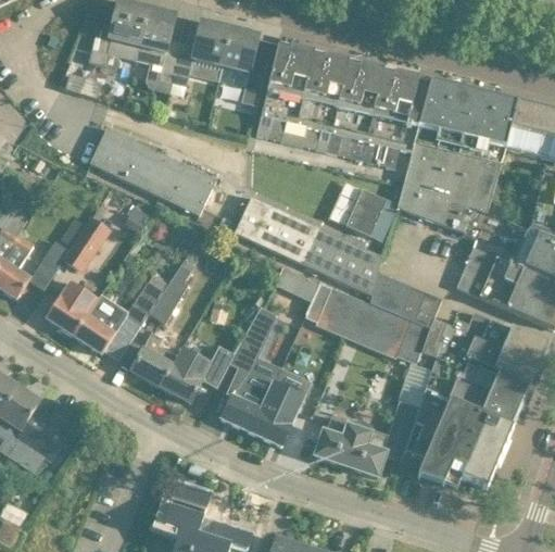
[(97,23),(87,62),(101,65),(104,52),(120,55),(135,60),(138,46),(147,10),(130,5),(130,3),(117,0),(114,13),(111,26),(97,23)]
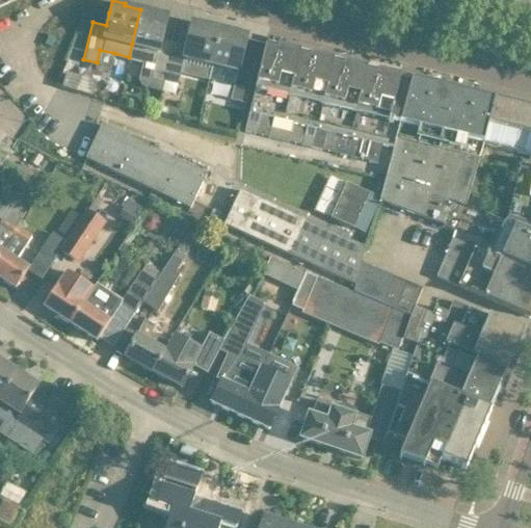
[(132,44),(129,57),(142,60),(154,63),(155,63),(152,76),(154,77),(151,86),(161,88),(163,79),(164,79),(174,42),(160,37),(161,34),(165,19),(164,19),(156,17),(157,12),(140,9),(132,44)]
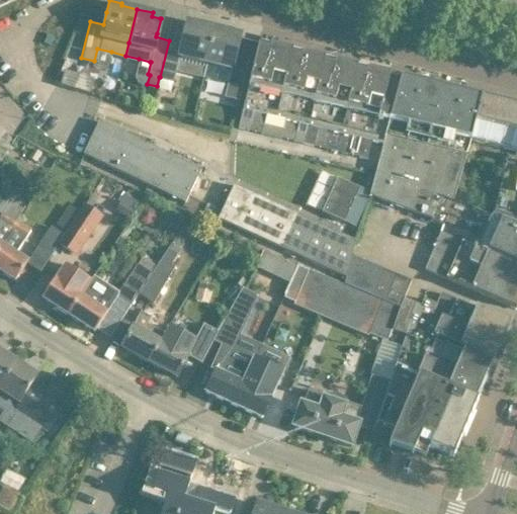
[(169,40),(160,77),(172,81),(173,81),(176,69),(179,55),(206,61),(214,27),(198,24),(199,21),(186,18),(183,30),(180,44),(169,40)]
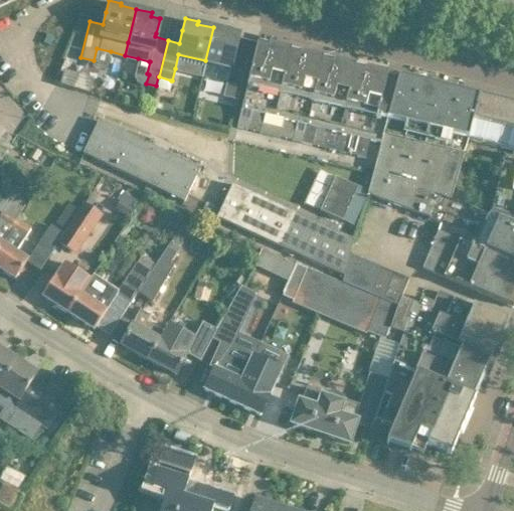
[(205,60),(201,74),(226,80),(222,96),(234,98),(236,99),(239,84),(241,78),(245,59),(232,55),(233,52),(237,37),(236,36),(228,34),(229,31),(213,27),(205,60)]
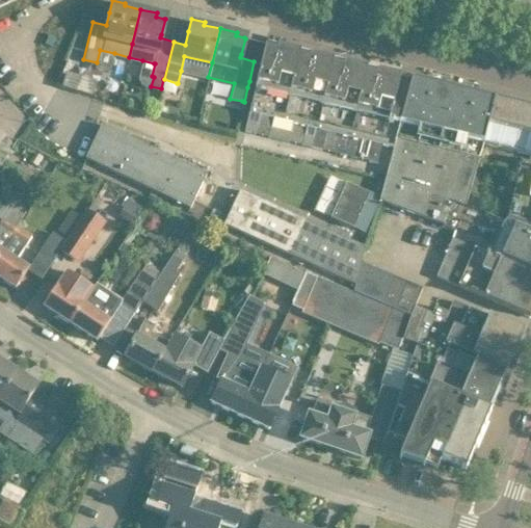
[(248,110),(244,129),(268,134),(272,116),(266,114),(271,90),(288,95),(299,50),(283,46),(283,43),(284,42),(267,37),(266,42),(265,42),(265,43),(264,47),(260,62),(256,81),(255,86),(248,110)]
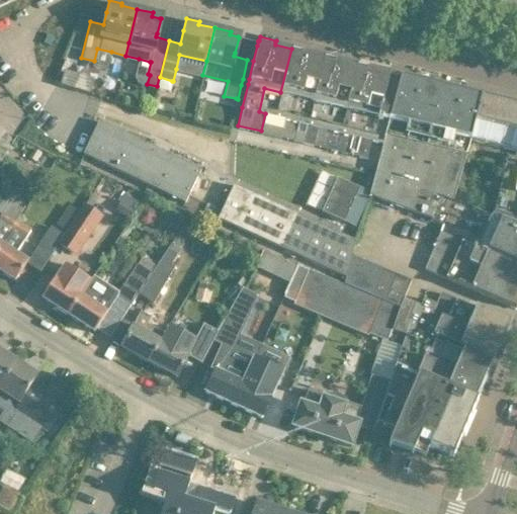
[(264,88),(259,111),(265,113),(261,131),(270,134),(303,141),(324,57),(291,49),(280,92),(264,88)]
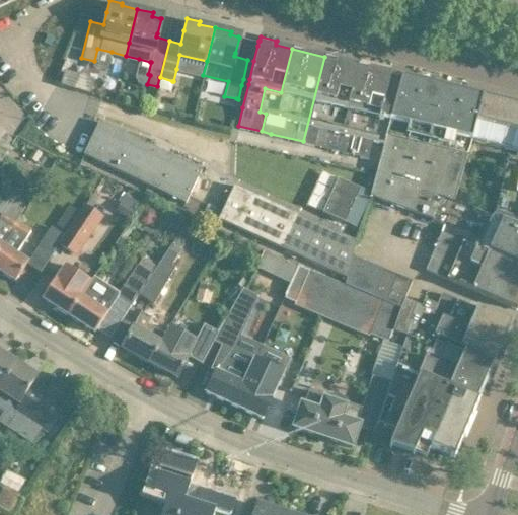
[(337,149),(357,65),(324,57),(303,141),(337,149)]
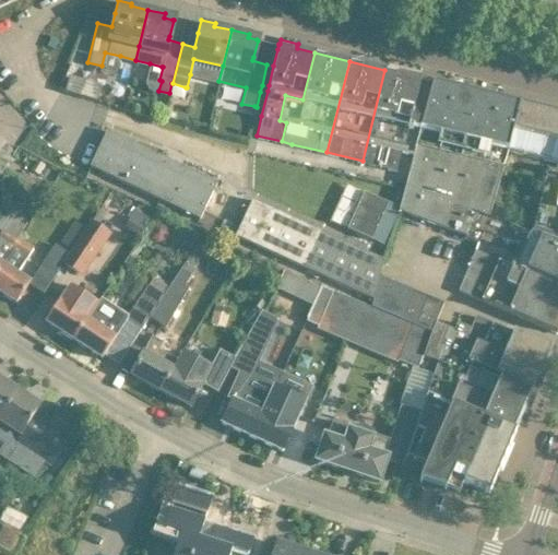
[(384,70),(363,161),(395,169),(400,150),(407,152),(412,133),(406,132),(418,82),(419,78),(418,78),(384,70)]
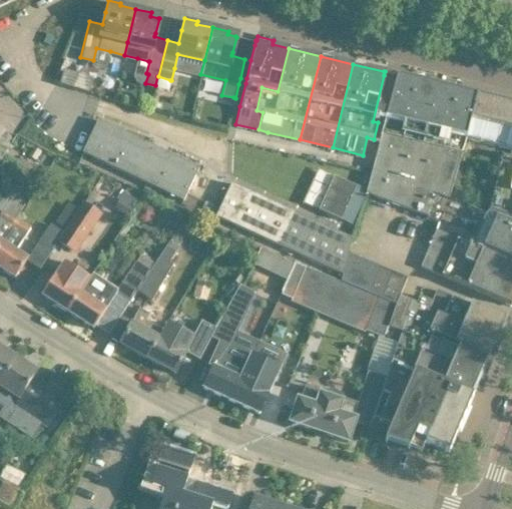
[(63,70),(60,80),(61,81),(72,84),(75,73),(64,69),(63,70)]
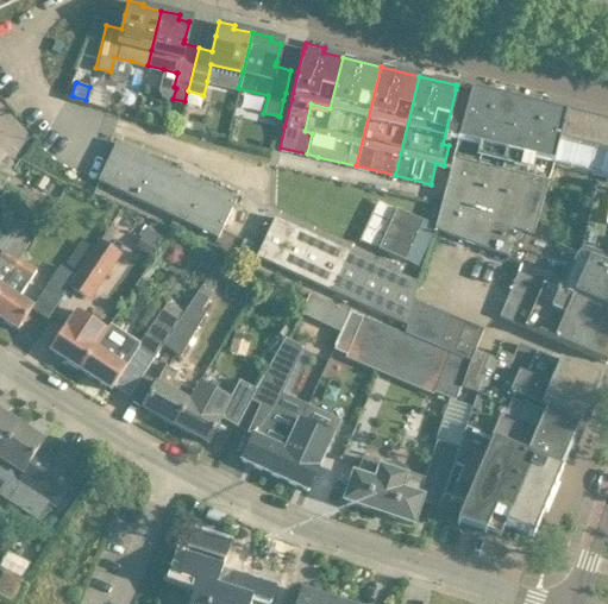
[(112,93),(89,87),(86,100),(107,106),(112,93)]
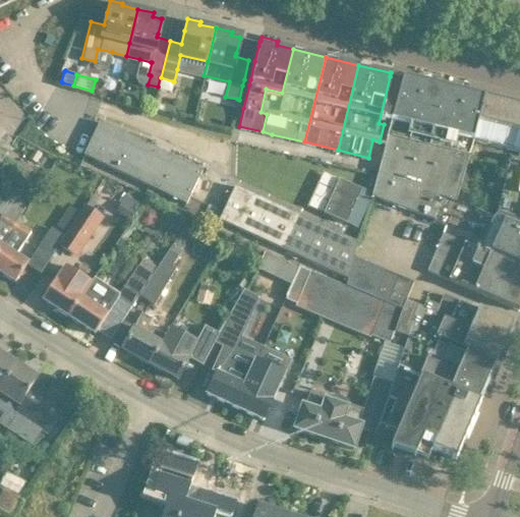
[(377,173),(371,193),(412,209),(432,129),(443,85),(403,75),(402,75),(401,79),(391,118),(391,119),(385,142),(377,173)]
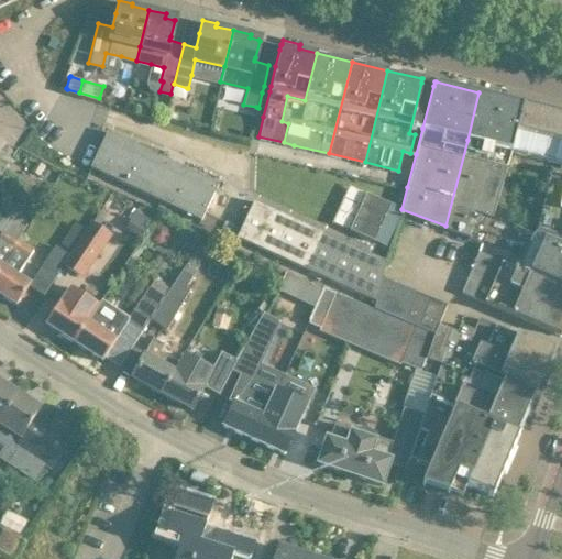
[(421,83),(409,133),(415,134),(410,153),(416,154),(433,86),(421,83)]
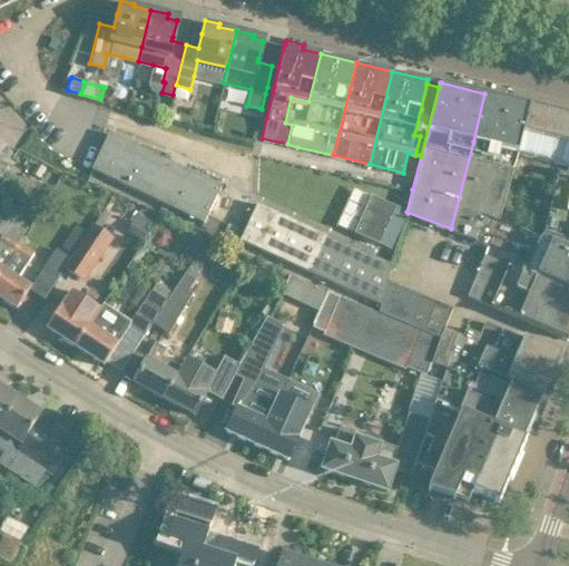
[(473,142),(451,228),(473,236),(483,214),(497,218),(507,187),(514,163),(517,152),(522,132),(529,105),(527,104),(527,106),(513,103),(513,100),(484,94),(473,142)]
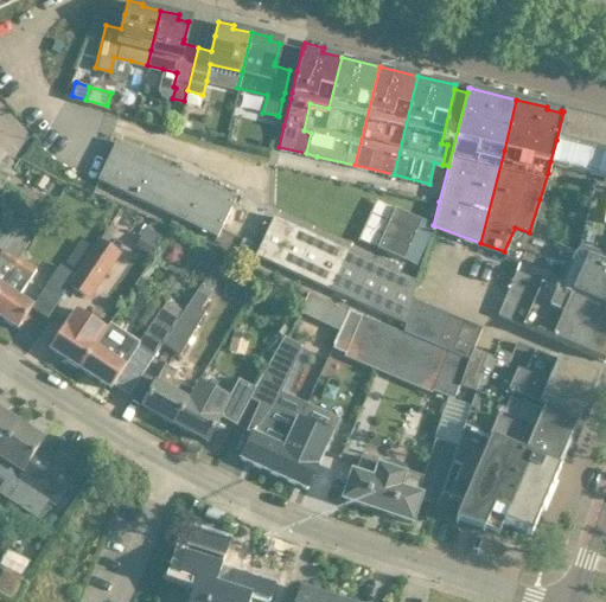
[(556,140),(550,161),(604,174),(605,174),(605,121),(563,111),(556,140)]
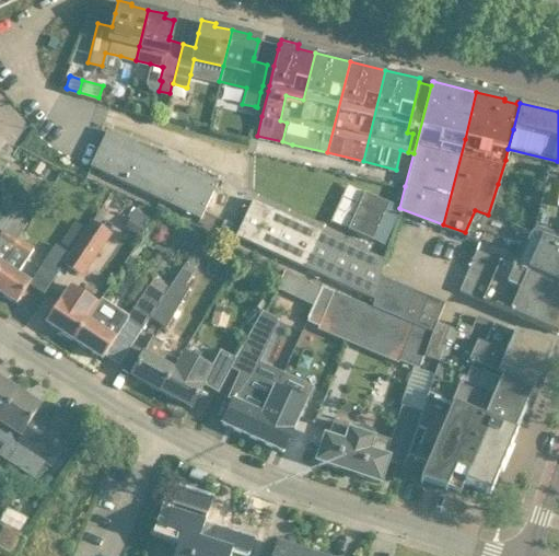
[(199,217),(217,181),(106,128),(90,164),(199,217)]
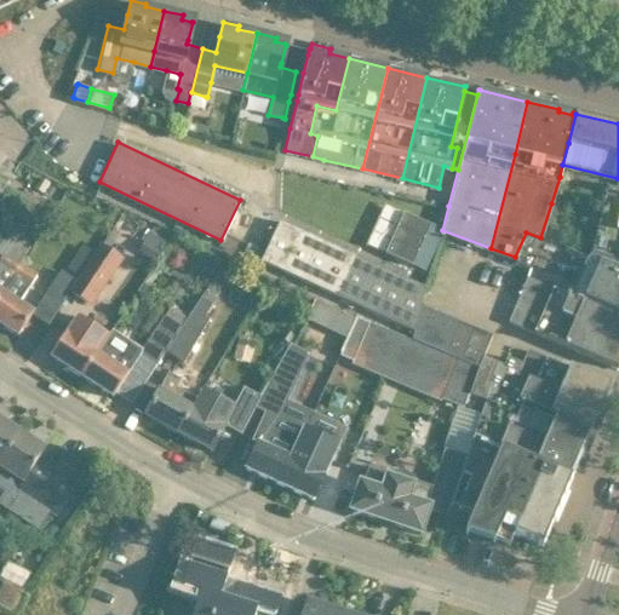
[(599,213),(596,224),(618,226),(618,203),(618,197),(618,194),(613,193),(615,184),(607,182),(602,201),(599,213)]
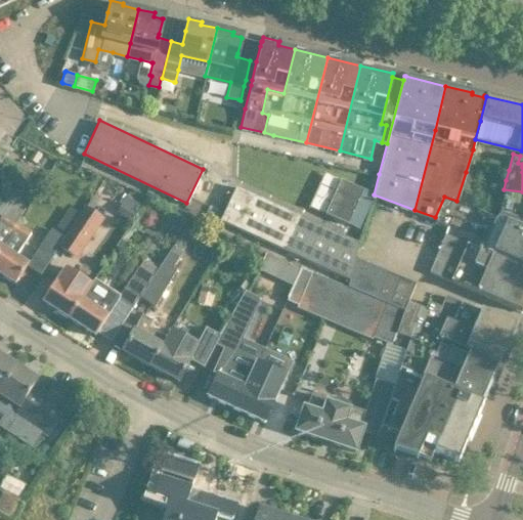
[(466,172),(456,201),(458,202),(469,206),(497,216),(504,189),(506,180),(466,172)]
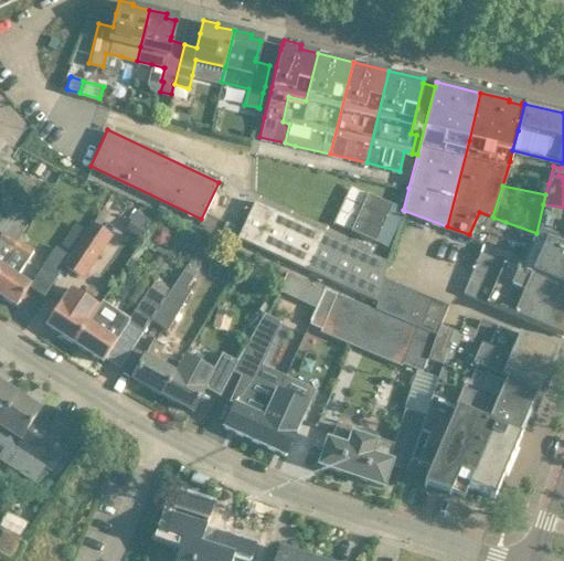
[(0,265),(1,263),(21,231),(40,202),(19,189),(0,218),(0,230),(1,231),(0,232),(0,265)]
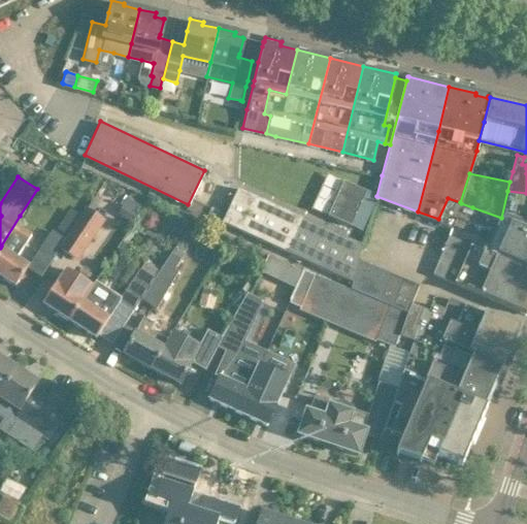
[(342,178),(327,213),(350,224),(351,222),(361,227),(374,197),(364,192),(365,189),(342,178)]
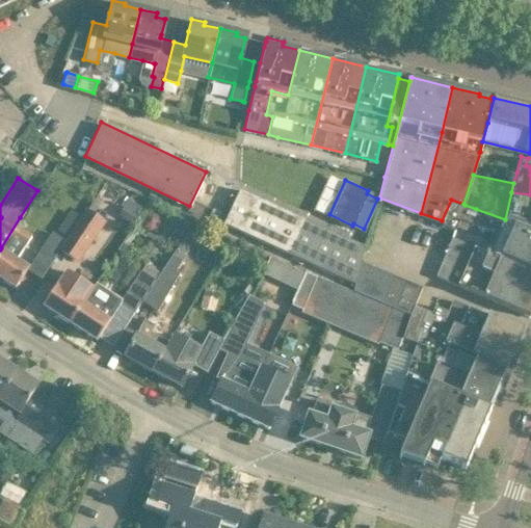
[(353,283),(360,260),(364,244),(239,187),(222,222),(351,282),(353,283)]
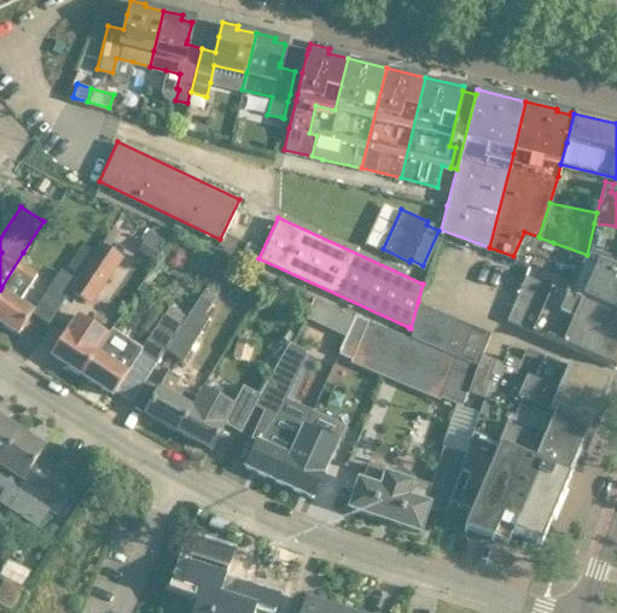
[(153,260),(170,232),(152,220),(134,246),(153,260)]
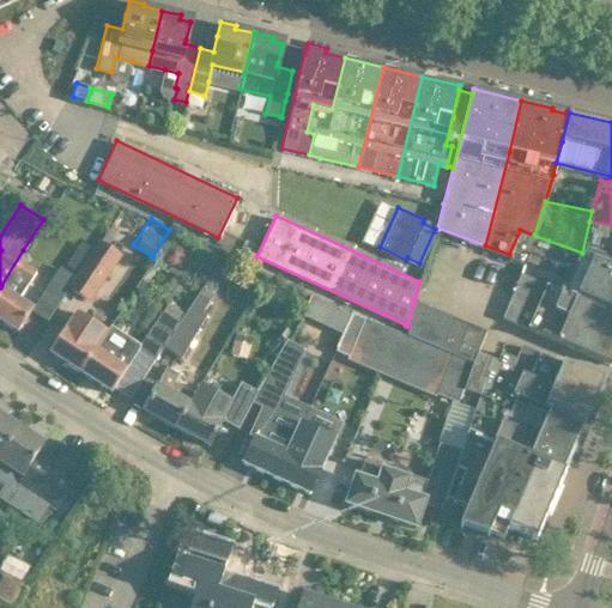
[(611,224),(589,222),(582,253),(595,259),(611,263),(611,224)]
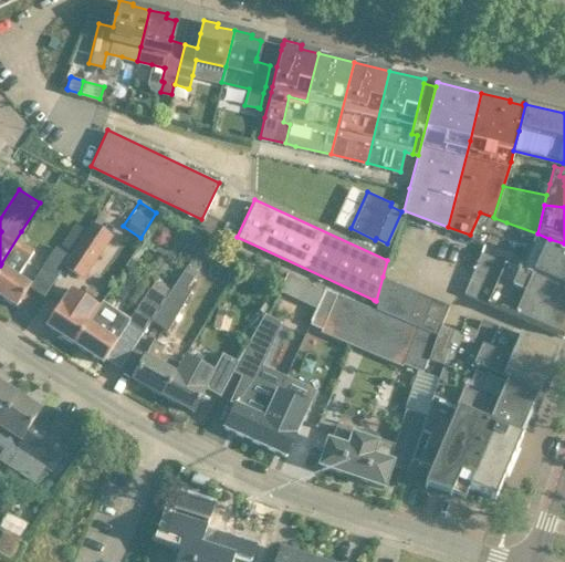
[(470,235),(469,238),(483,243),(485,240),(488,232),(501,237),(523,246),(544,253),(534,274),(564,287),(564,243),(550,239),(537,233),(506,222),(494,218),(493,217),(480,212),(470,235)]
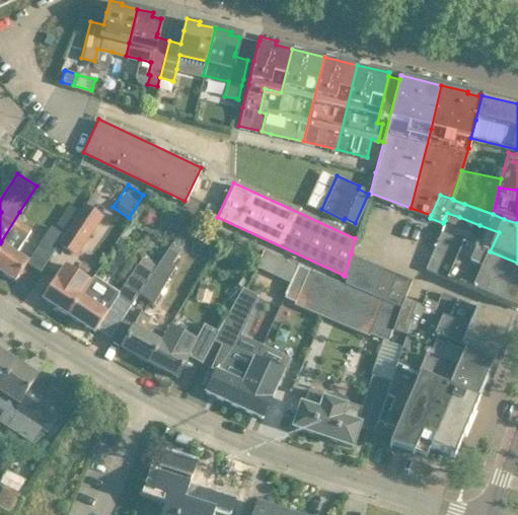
[(88,234),(101,213),(84,202),(64,232),(58,241),(71,251),(84,232),(88,234)]
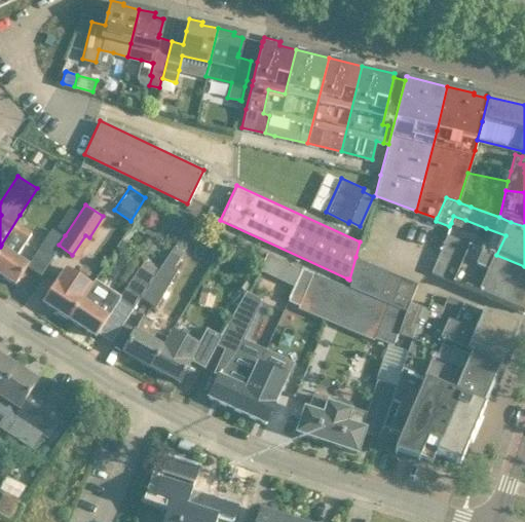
[(145,209),(141,215),(142,221),(147,225),(154,224),(157,218),(156,212),(151,208),(145,209)]
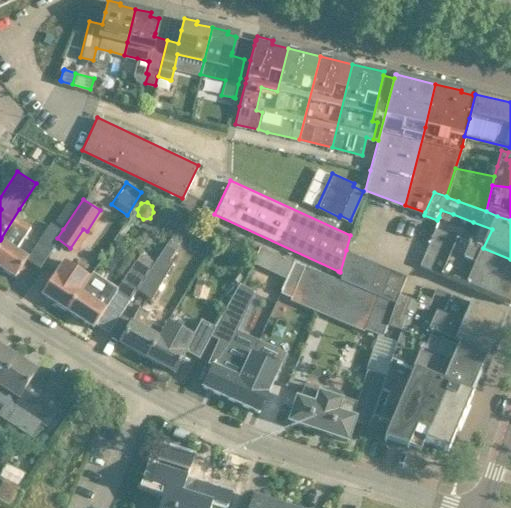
[(1,238),(0,240),(0,266),(14,275),(25,258),(27,255),(16,248),(31,224),(29,223),(15,215),(1,238)]
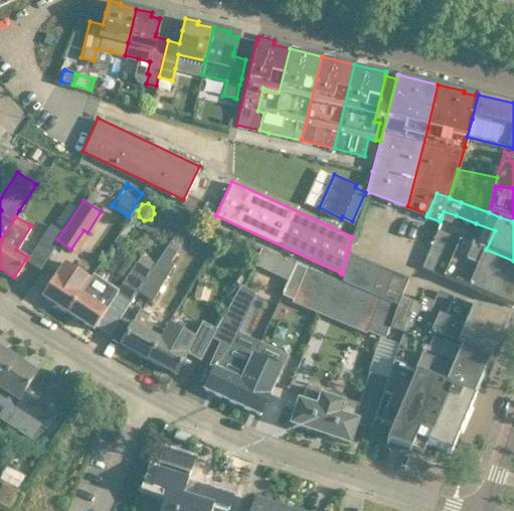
[(49,222),(37,241),(50,250),(57,239),(63,230),(49,222)]
